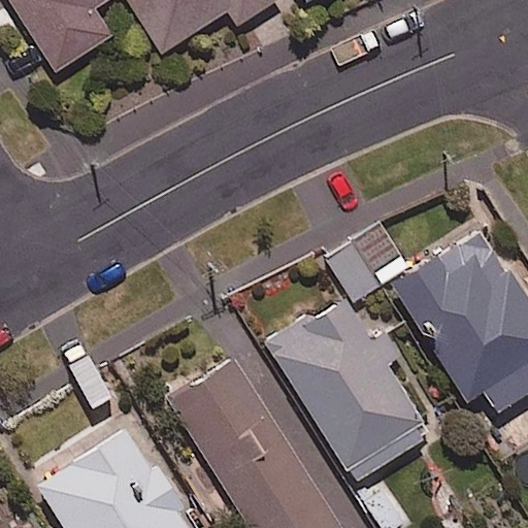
[(10,0),(56,71),(110,36),(93,8),(106,0),(127,0),(161,53),(228,10),(237,25),(276,0),(10,0)]
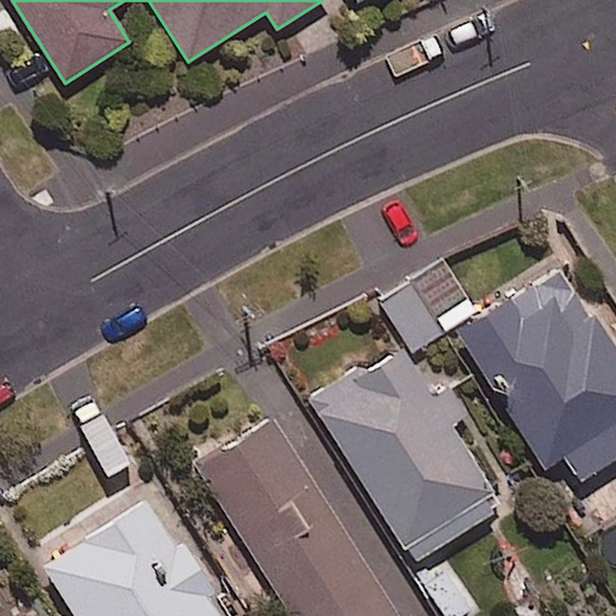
[(615,457),(615,350),(563,267),(457,333),(543,468),(564,455),(581,480),(615,457)]
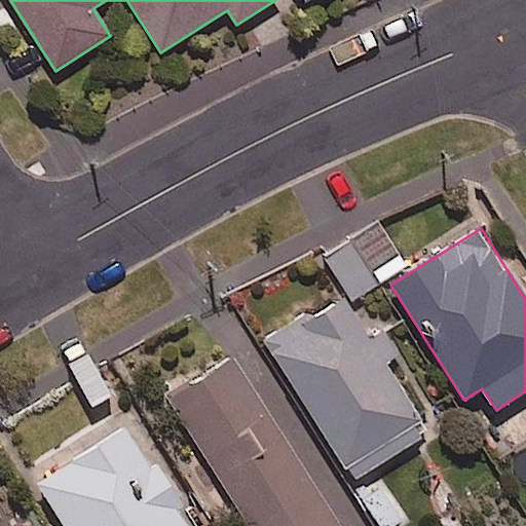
[(372,343),(342,297),(266,345),(353,481),(428,433),(384,363),(398,354),(385,335),(372,343)]
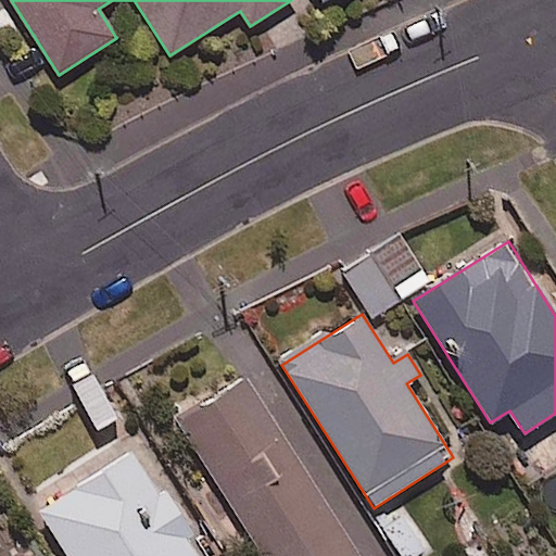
[(357,555),(248,379),(179,421),(263,555),(357,555)]
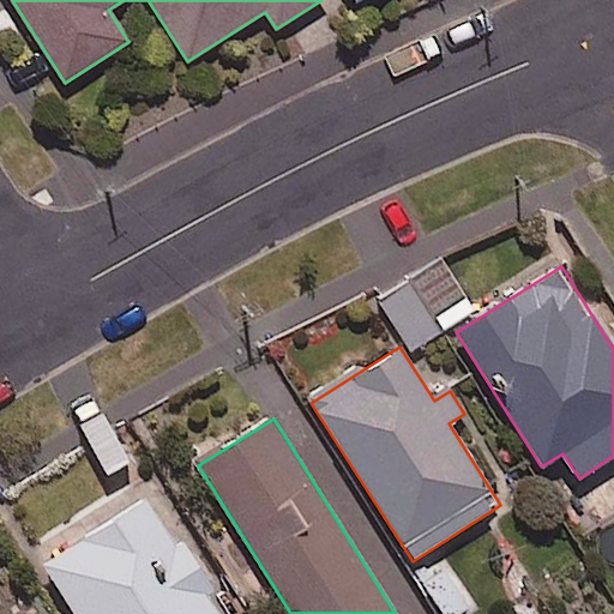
[(217,613),(208,599),(220,591),(186,536),(174,543),(149,501),(42,565),(71,613),(217,613)]
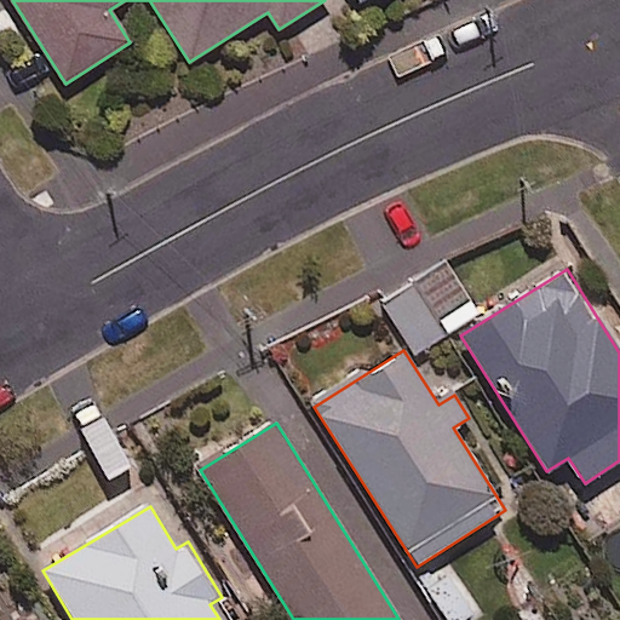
All buildings are outlined.
